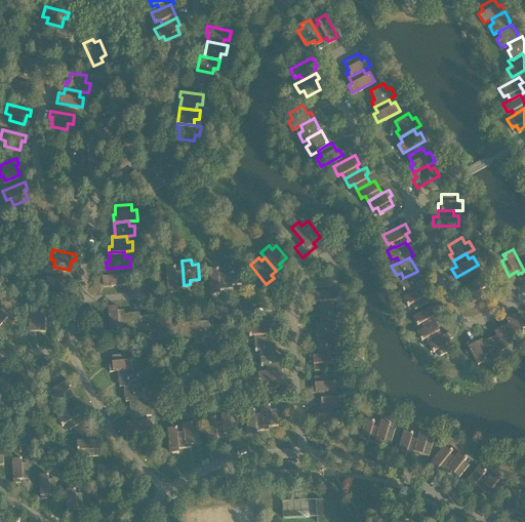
[(225,263),(225,271),(226,286),(233,286),(232,282),(242,282),(241,267),(234,267),(234,263),(225,263)]
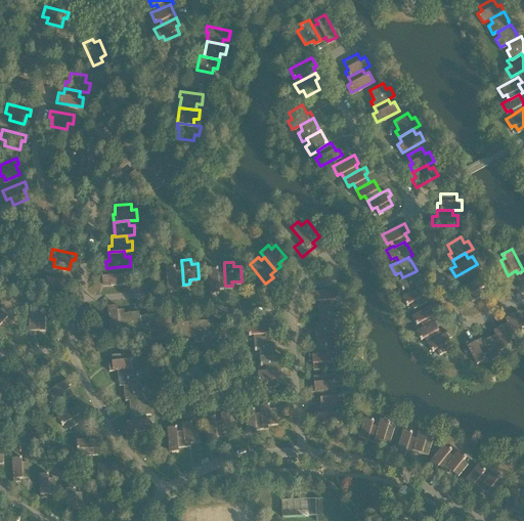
[(166,265),(168,290),(177,289),(177,285),(183,285),(182,269),(176,269),(175,264),(166,265)]
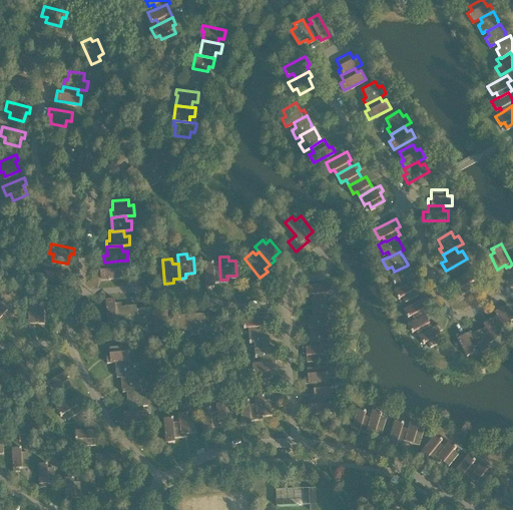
[(119,261),(104,263),(104,267),(100,268),(101,279),(125,276),(124,267),(119,267),(119,261)]
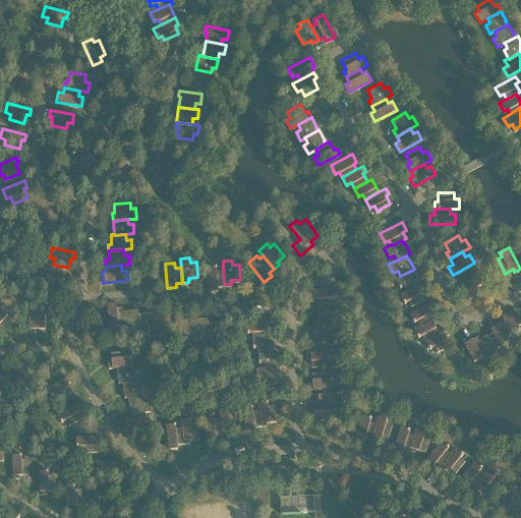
[(224,284),(223,269),(218,270),(217,265),(208,266),(209,290),(219,289),(218,285),(224,284)]
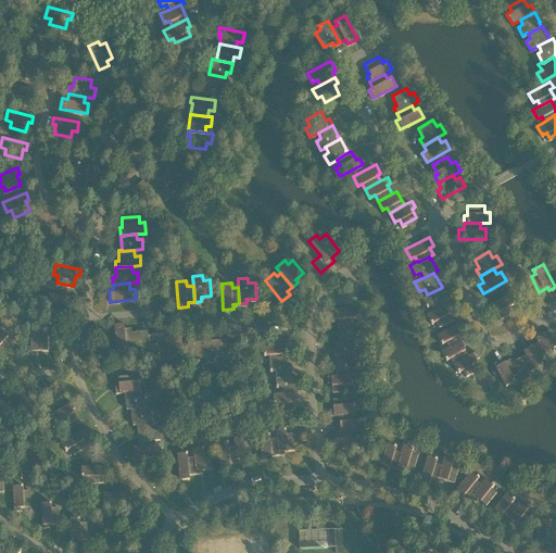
[(432,303),(434,309),(450,301),(443,289),(442,290),(441,288),(427,294),(427,293),(421,297),(427,306),(432,303)]
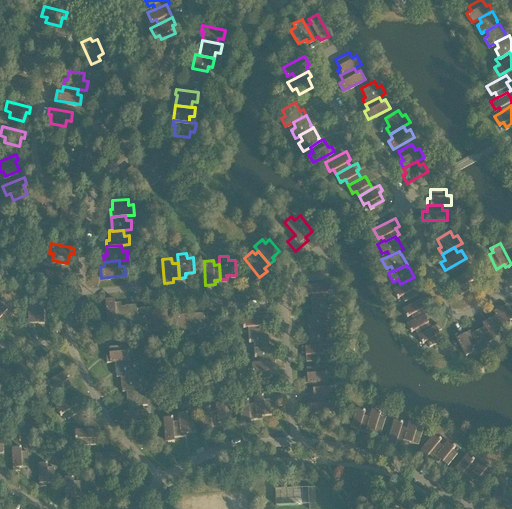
[(471,269),(450,280),(453,286),(456,284),(461,292),(474,285),(471,280),(476,277),(471,269)]
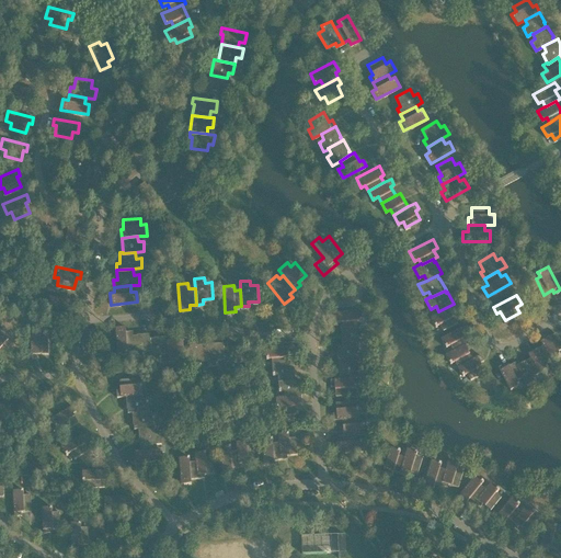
[(457,310),(454,304),(438,311),(431,316),(435,325),(441,322),(444,328),(458,320),(454,311),(457,310)]
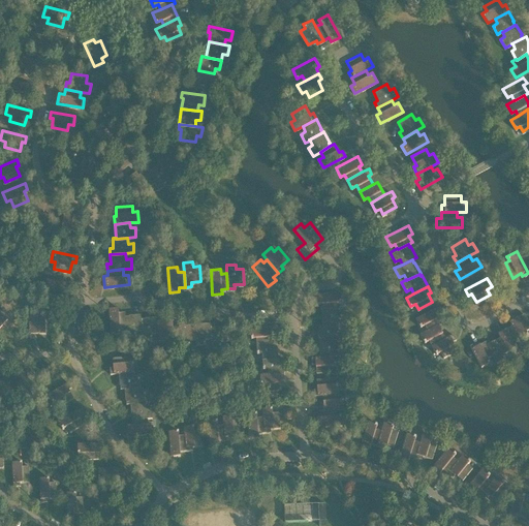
[(341,290),(316,292),(317,303),(321,303),(321,308),(337,307),(337,301),(342,300),(341,290)]
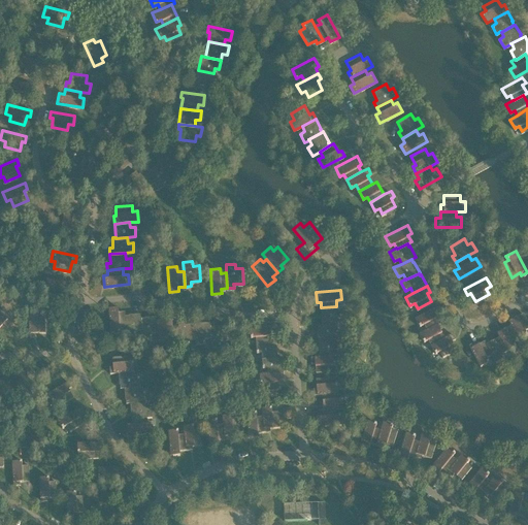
[(321,307),(322,323),(337,322),(337,316),(342,316),(341,305),(336,306),(321,307)]
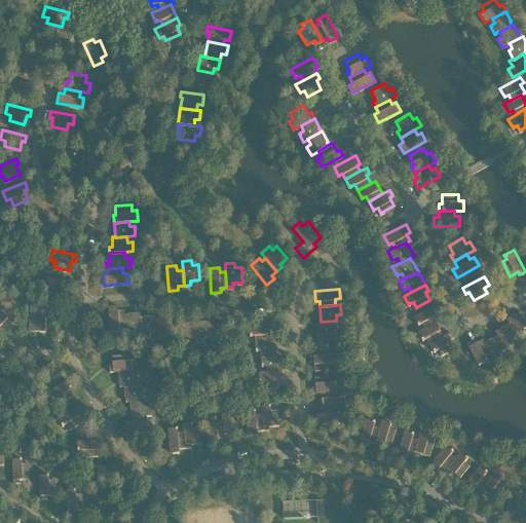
[(426,327),(437,322),(440,320),(435,311),(437,310),(434,304),(414,315),(418,324),(423,321),(426,326),(426,327)]
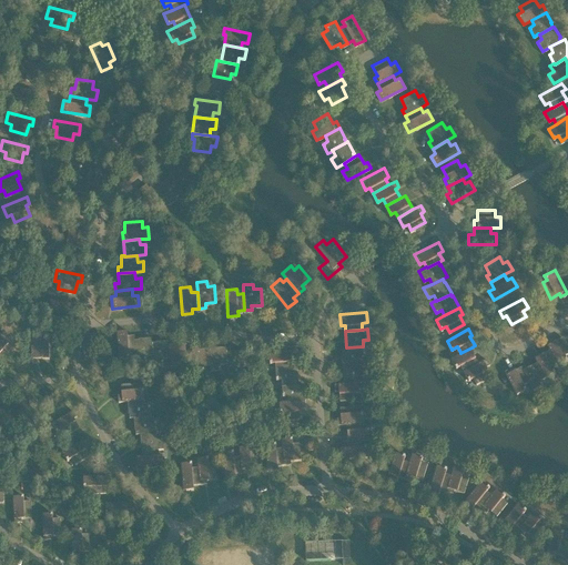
[(0,349),(12,336),(4,330),(1,333),(0,332),(0,349)]
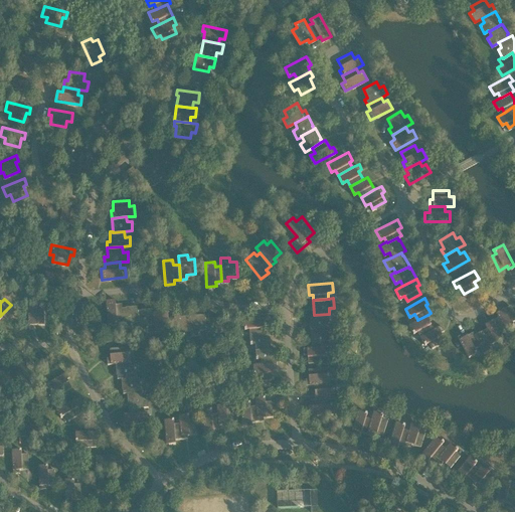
[(124,317),(123,305),(123,303),(116,303),(116,299),(106,299),(108,324),(118,324),(117,318),(123,317),(124,317)]
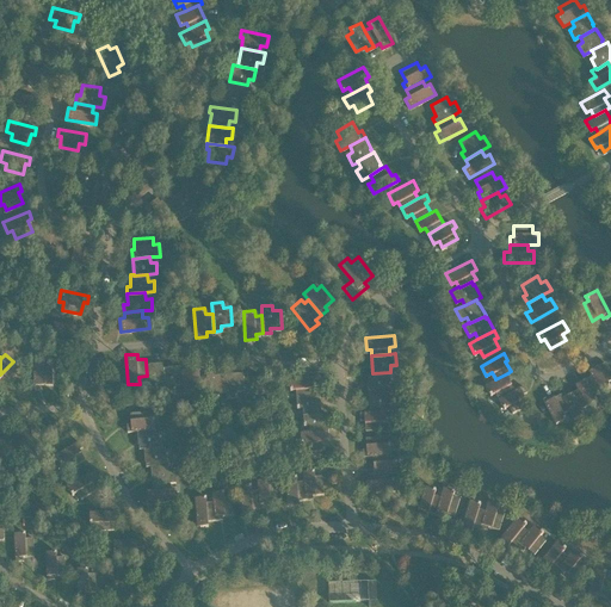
[(587,365),(592,373),(600,390),(610,384),(608,379),(610,377),(610,369),(606,359),(596,365),(594,361),(587,365)]
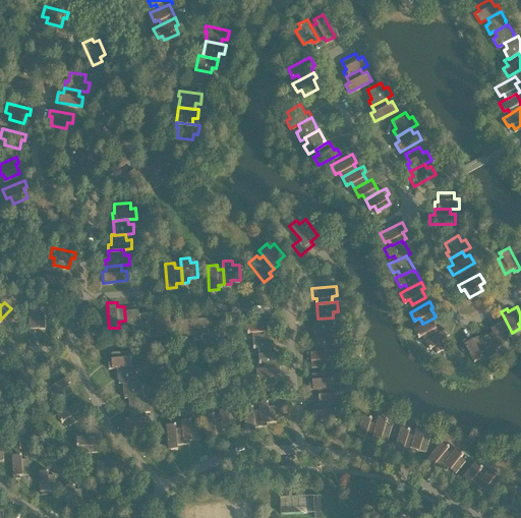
[(38,307),(31,307),(32,331),(37,331),(37,328),(46,328),(45,310),(39,311),(38,307)]
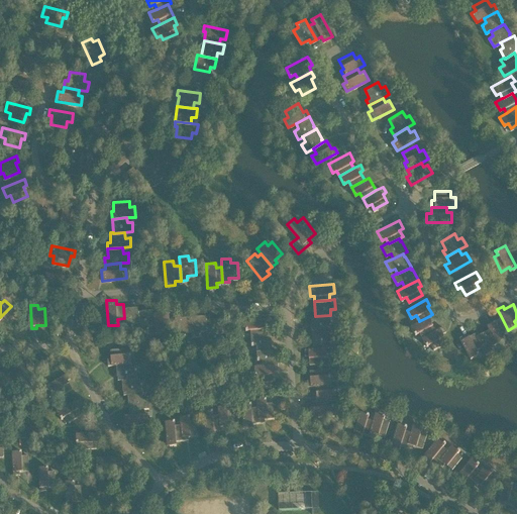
[(123,306),(124,318),(123,318),(124,326),(133,325),(133,319),(138,319),(139,319),(138,308),(138,305),(123,306)]
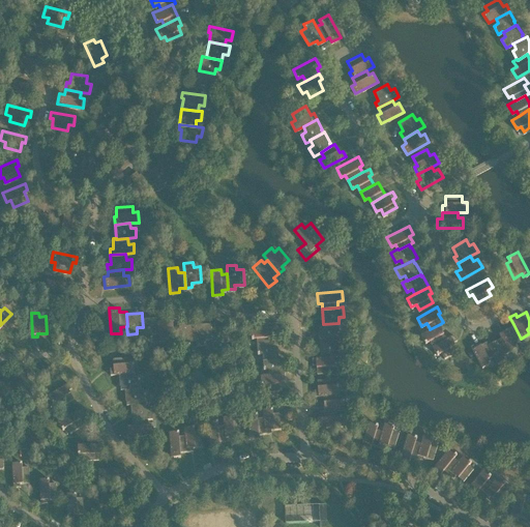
[(157,330),(156,319),(156,315),(142,316),(143,327),(142,327),(143,337),(152,335),(152,330),(157,330)]
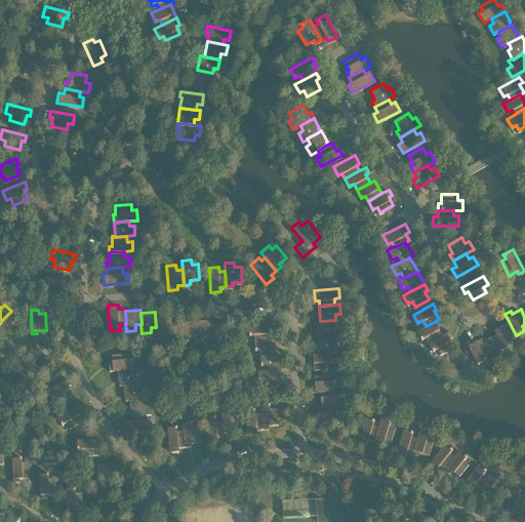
[(155,316),(156,327),(157,336),(167,336),(166,331),(173,330),(171,315),(155,316)]
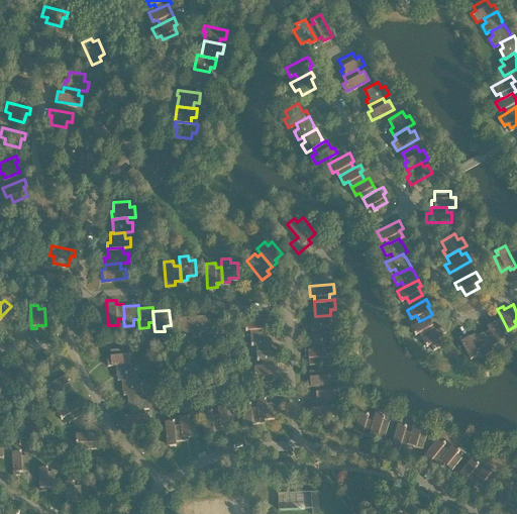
[(202,329),(207,329),(206,313),(197,314),(197,310),(191,311),(191,315),(192,330),(192,335),(202,334),(202,329)]
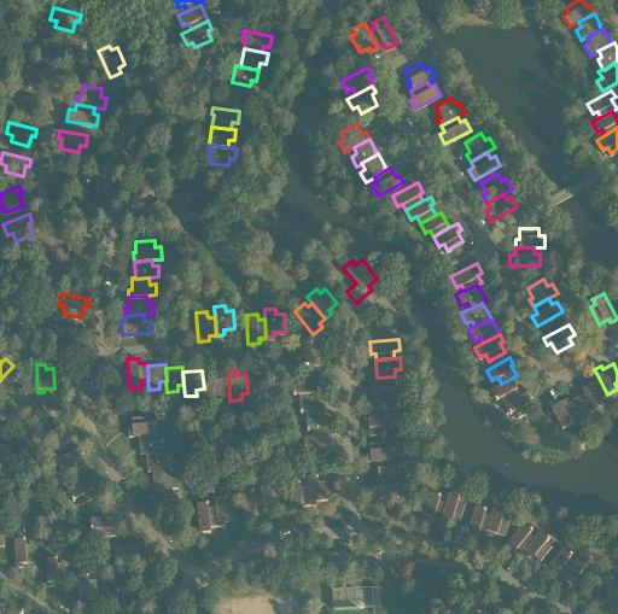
[(222,396),(229,395),(228,376),(217,376),(216,373),(209,373),(211,402),(222,402),(222,396)]
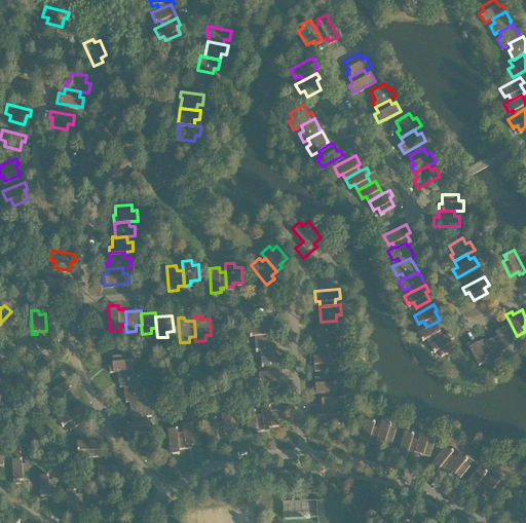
[(210,319),(211,335),(211,342),(221,342),(221,337),(227,337),(226,321),(216,322),(216,318),(210,319)]
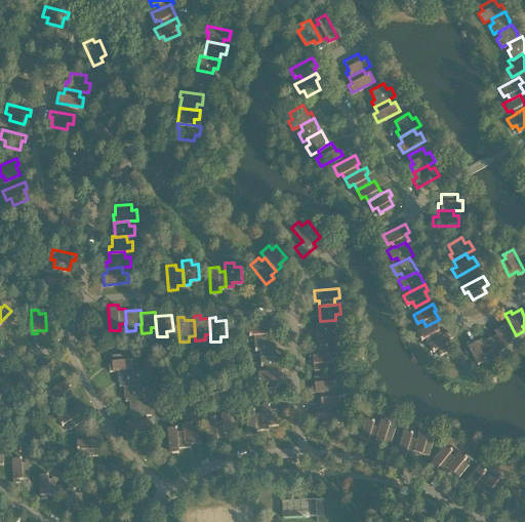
[(317,337),(332,336),(332,330),(336,329),(335,320),(320,321),(316,321),(317,337)]
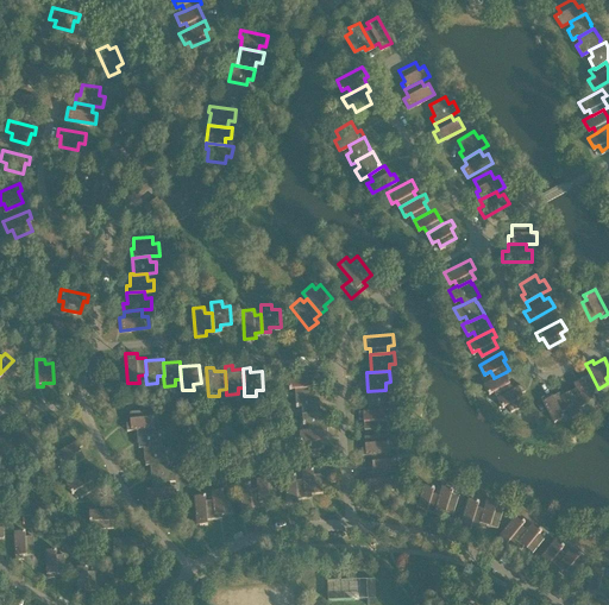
[(497,396),(513,386),(506,372),(494,378),(494,377),(483,383),(489,392),(494,390),(497,396)]
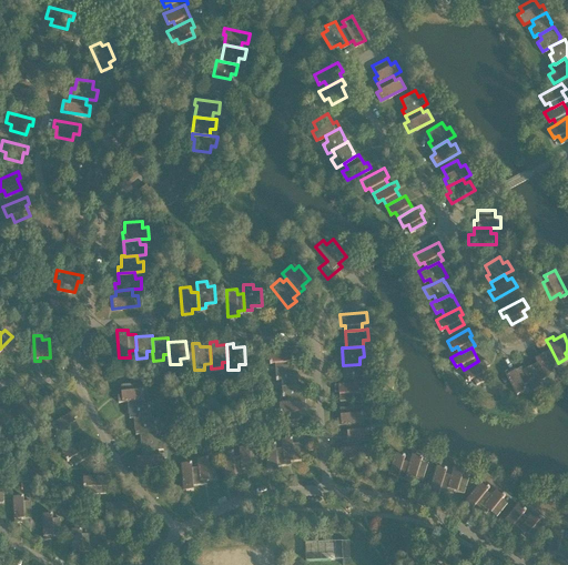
[(558,363),(550,347),(541,352),(540,351),(536,353),(537,355),(535,355),(538,361),(546,375),(555,370),(553,365),(558,363)]
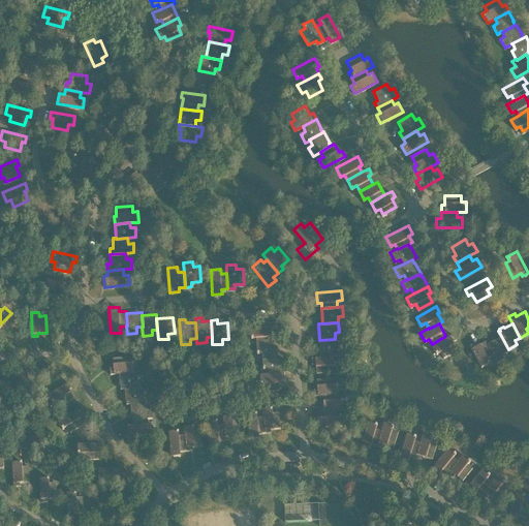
[(276,335),(276,325),(250,327),(251,336),(256,336),(257,342),(273,341),(272,335),(276,335)]
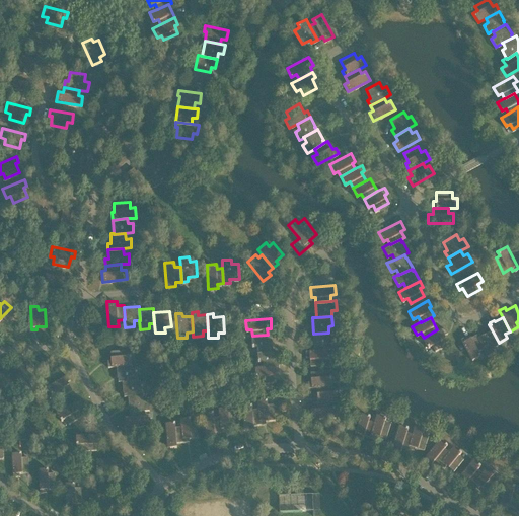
[(437,329),(424,338),(428,346),(432,344),(435,350),(449,342),(444,334),(447,332),(444,326),(437,329)]
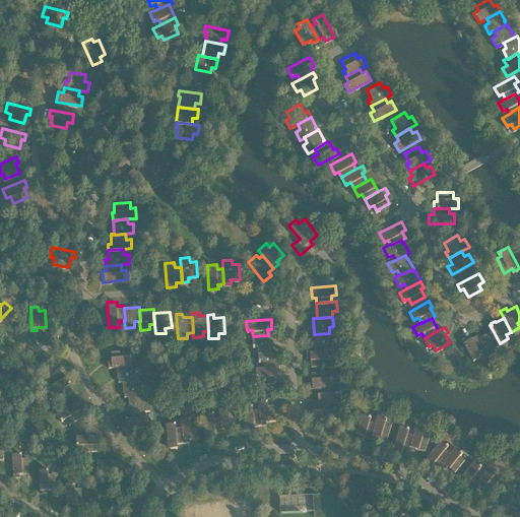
[(483,333),(478,336),(484,347),(488,354),(497,350),(495,345),(500,343),(493,330),(484,334),(483,333)]
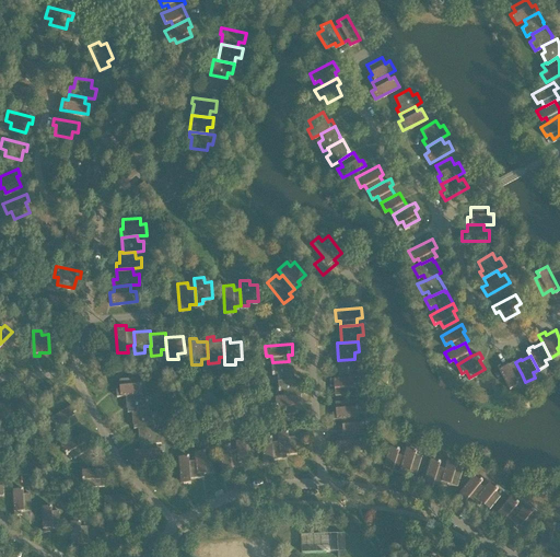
[(338,360),(339,375),(356,374),(356,369),(360,368),(360,358),(354,359),(338,360)]
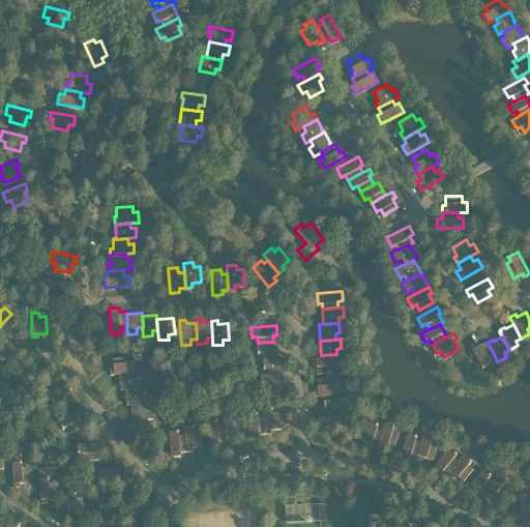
[(494,354),(488,343),(487,340),(478,345),(476,341),(471,344),(482,367),(491,361),(489,356),(494,354)]
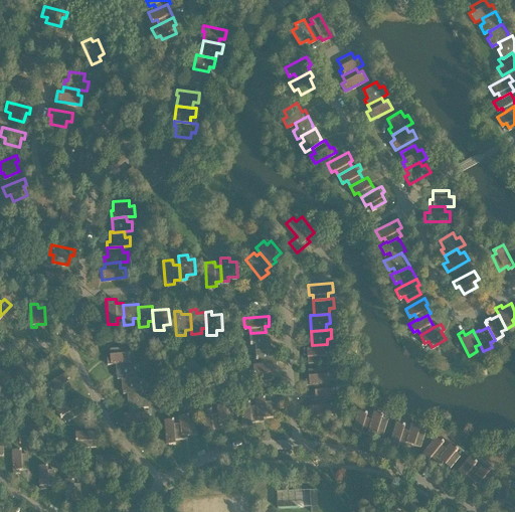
[(269,332),(266,332),(250,333),(250,343),(255,342),(255,348),(272,347),(271,335),(270,335),(269,332)]
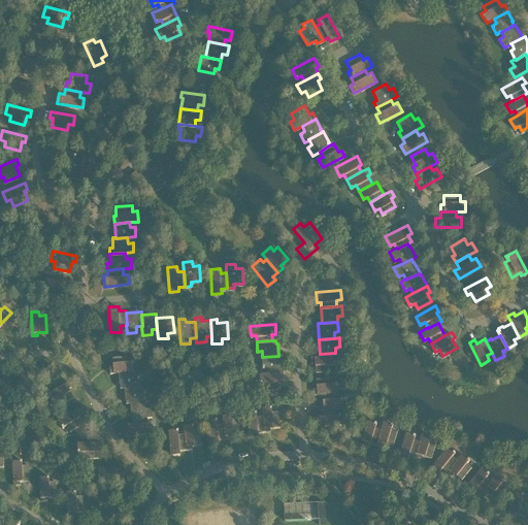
[(335,353),(320,354),(311,355),(311,361),(316,361),(316,370),(332,369),(331,363),(336,363),(335,353)]
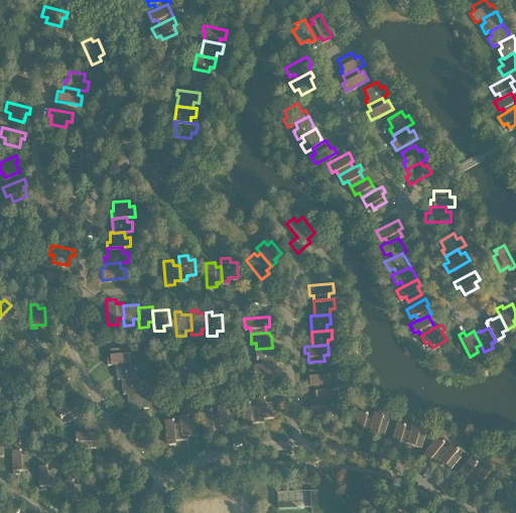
[(108,364),(116,363),(131,362),(131,352),(126,353),(125,346),(110,347),(111,356),(107,357),(108,364)]
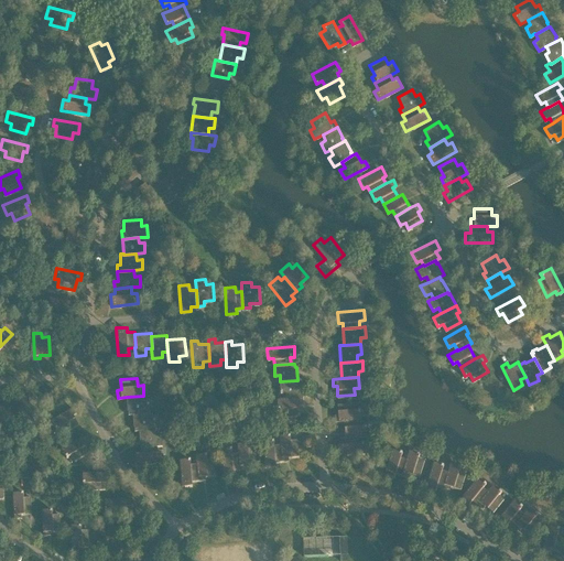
[(286,391),(286,396),(303,395),(302,384),(301,380),(297,380),(280,381),(281,391),(286,391)]
